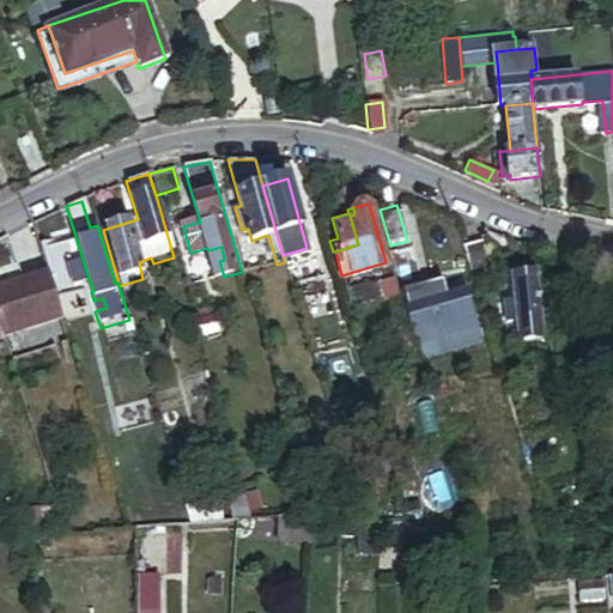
[(485,240),(465,246),(473,280),(493,274),(485,240)]
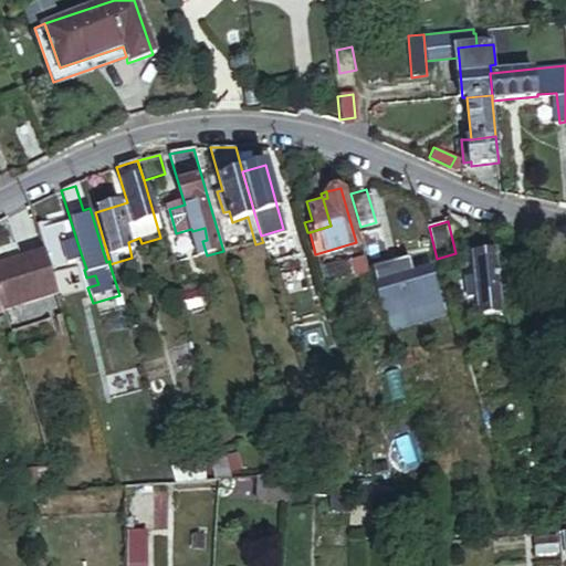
[(269,238),(262,240),(263,242),(265,250),(272,249),(269,238)]
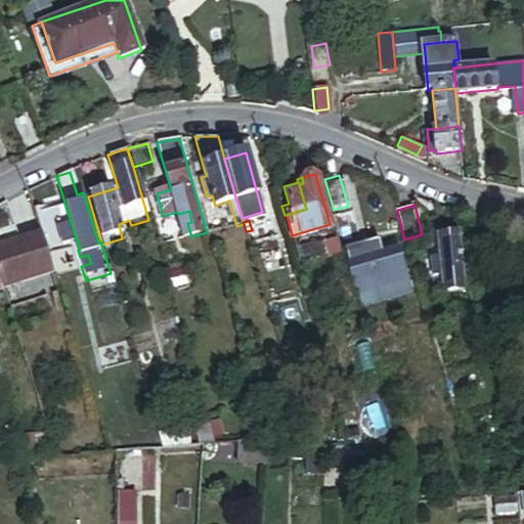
[(473,308),(484,307),(475,271),(463,273),(459,231),(438,233),(439,255),(431,255),(433,274),(442,273),(444,289),(465,287),(467,303),(472,302),(473,308)]
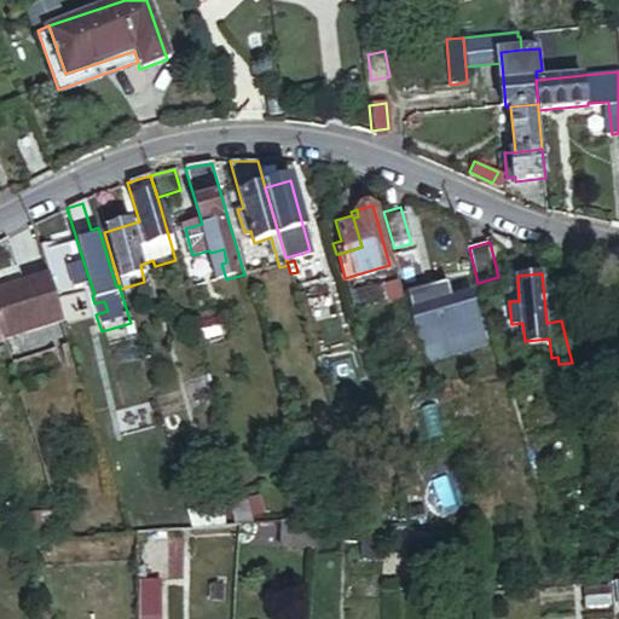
[(46,277),(0,291),(0,339),(1,345),(61,327),(46,277)]
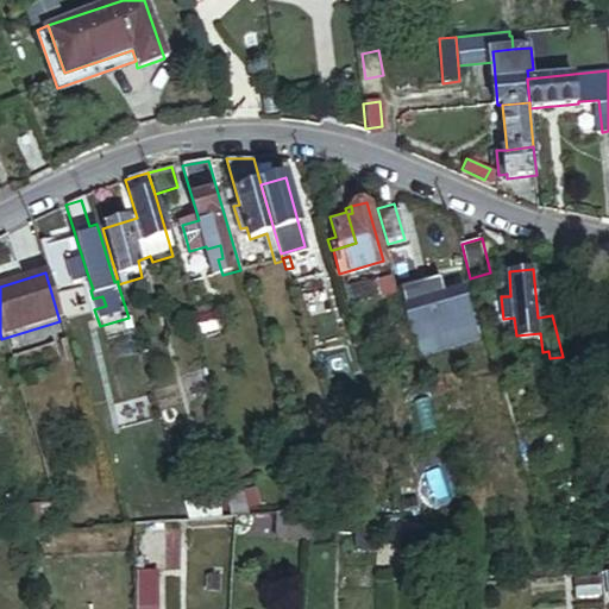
[(93,289),(87,272),(70,277),(76,295),(90,290),(93,289)]
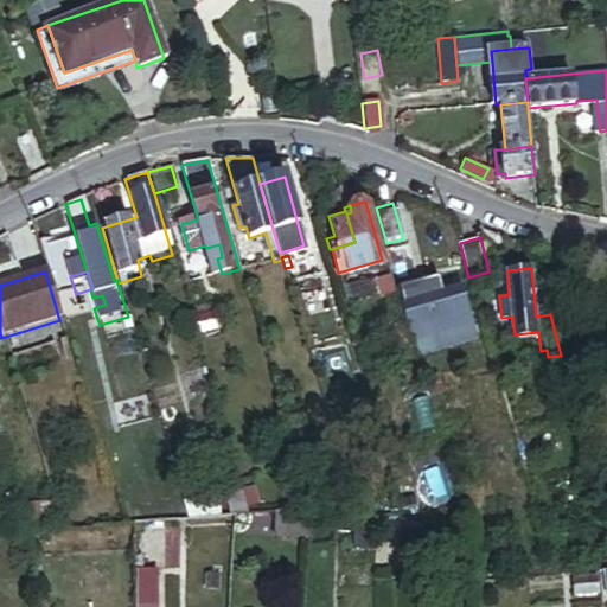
[(385,273),(372,278),(377,294),(377,295),(390,292),(385,273)]
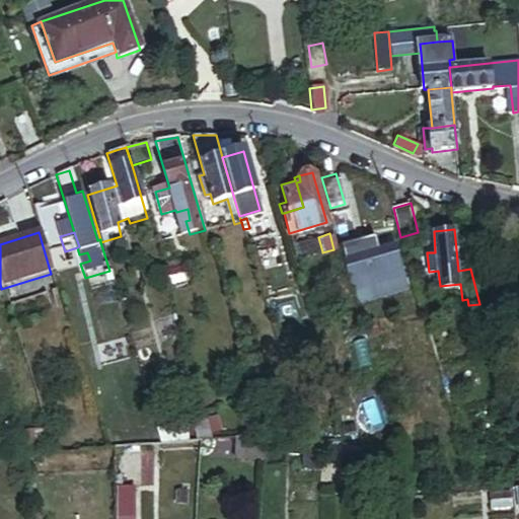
[(322,251),(318,237),(293,244),(297,258),(322,251)]
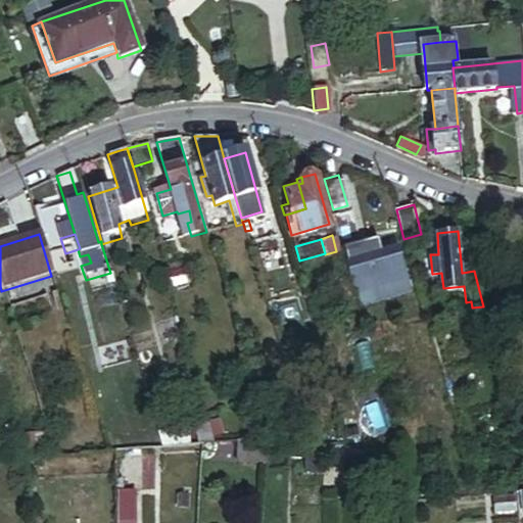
[(406,278),(397,247),(346,260),(355,292),(406,278)]
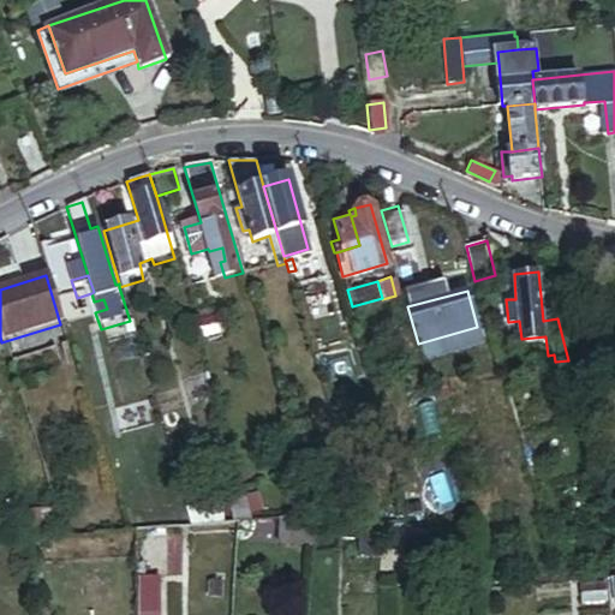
[(398,310),(389,314),(394,328),(402,324),(398,310)]
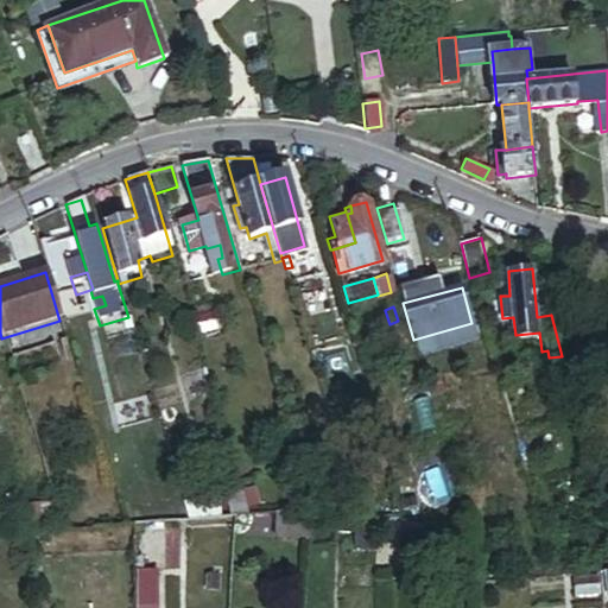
[(472,323),(413,340),(417,353),(475,337),(472,323)]
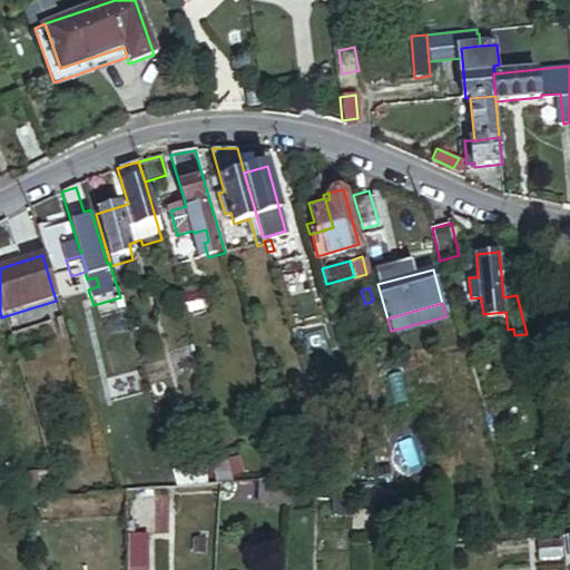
[(377,323),(373,307),(365,310),(370,325),(377,323)]
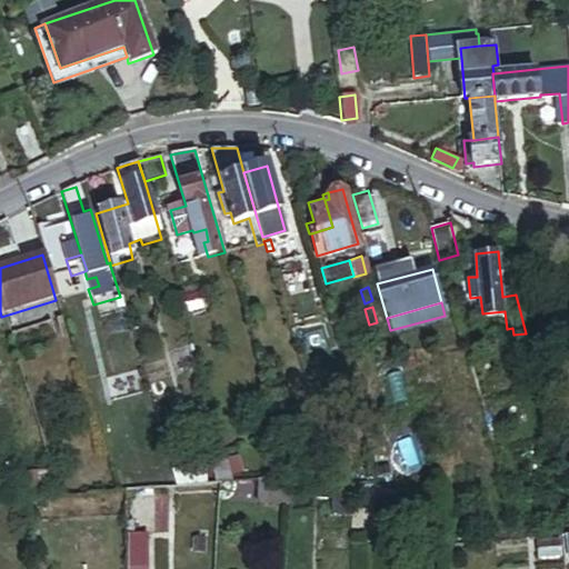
[(116,418),(112,405),(101,408),(105,420),(116,418)]
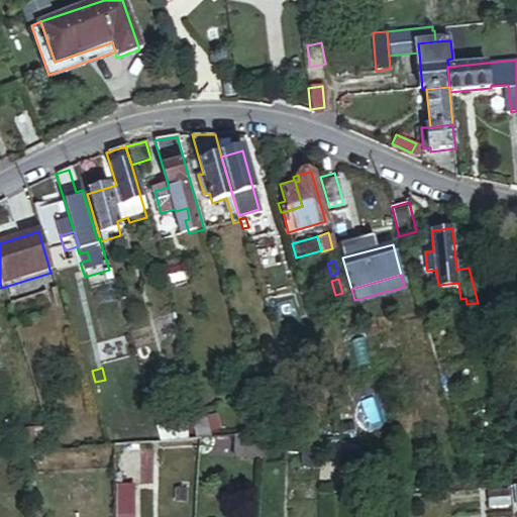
[(209,436),(203,418),(190,421),(194,437),(209,436)]
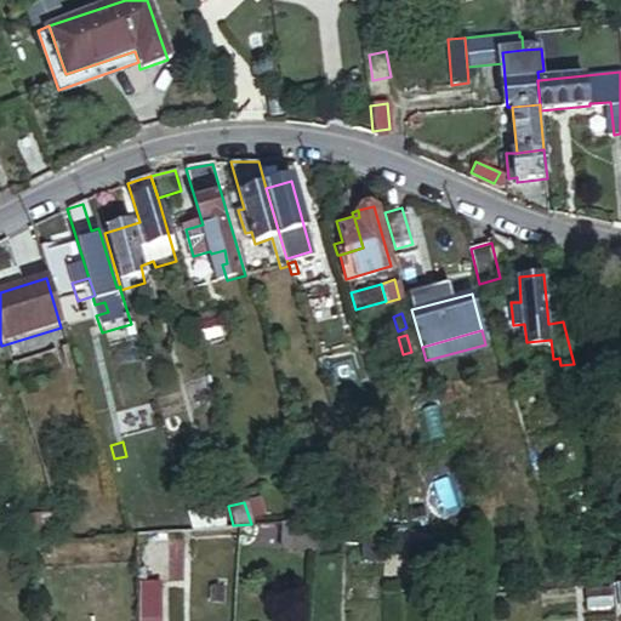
[(309,506),(312,519),(357,525),(365,527),(362,513),(309,506)]
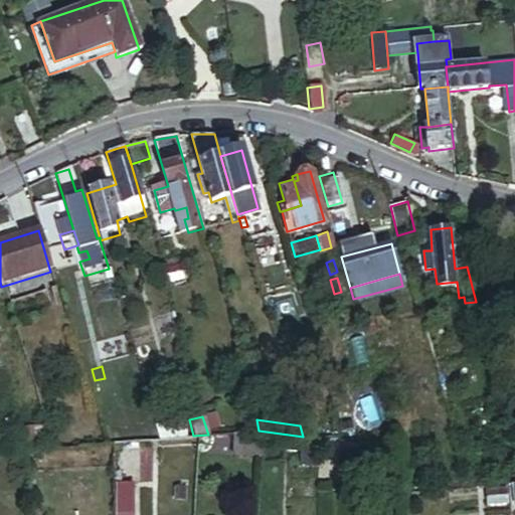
[(259,431),(233,433),(231,455),(259,456),(259,449),(259,431)]
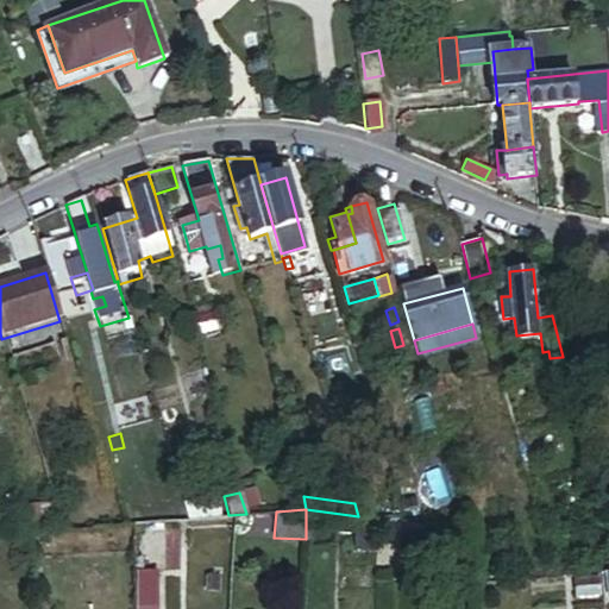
[(350,515),(306,509),(306,531),(350,534),(350,515)]
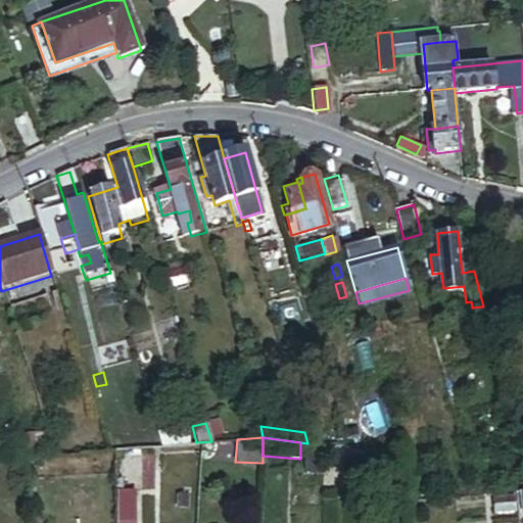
[(299,474),(320,474),(320,459),(321,445),(307,443),(300,442),(300,459),(299,474)]
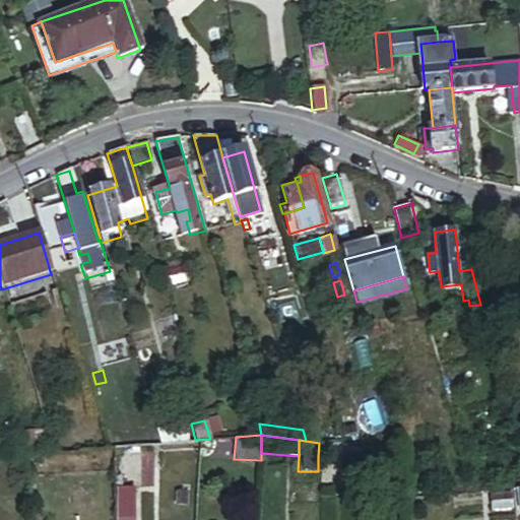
[(331,444),(319,443),(318,456),(329,456),(331,444)]
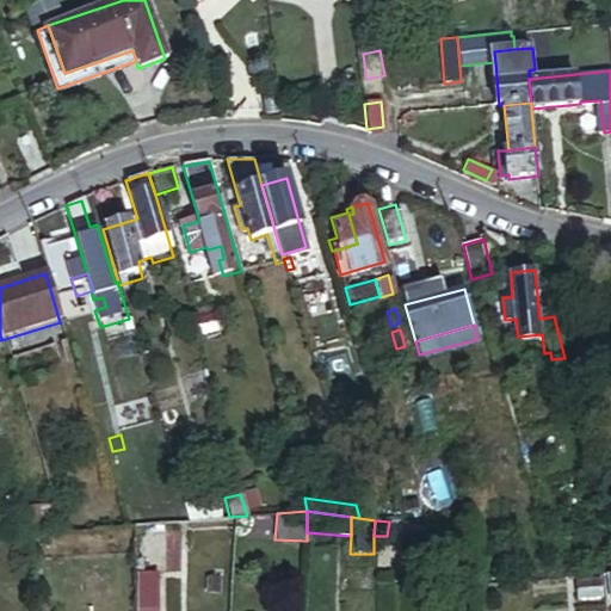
[(158,610),(159,576),(137,578),(136,610),(158,610)]
